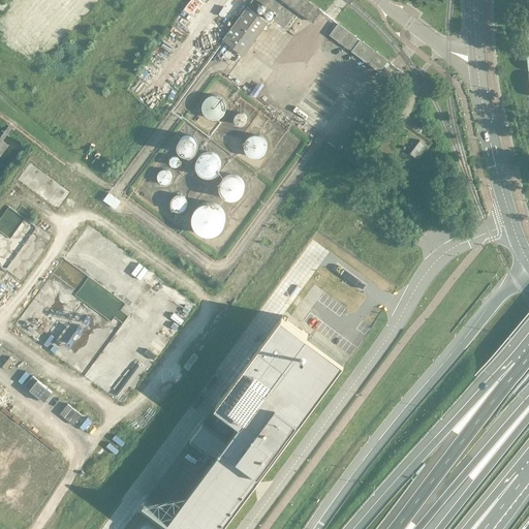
[(321,10),(306,0),(283,0),(313,22),(321,10)]
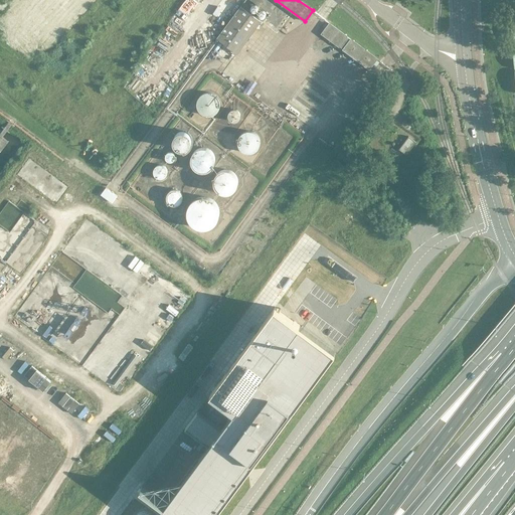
[(237,53),(261,21),(240,6),(216,38),(237,53)]
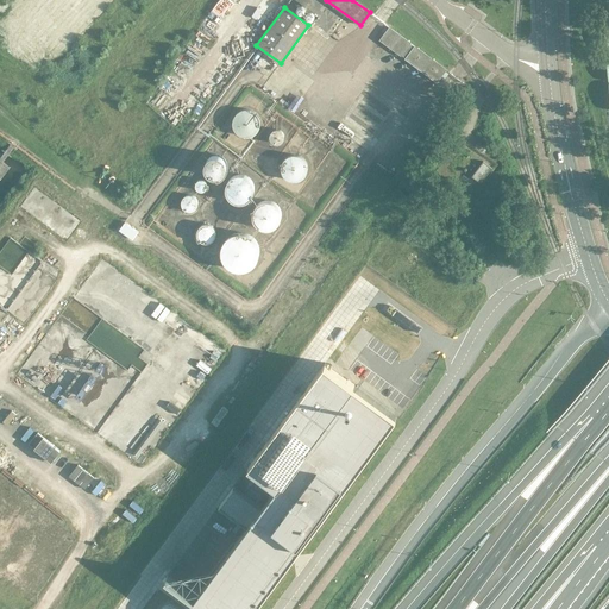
[(446,69),(415,46),(410,43),(390,27),(381,41),(401,55),(406,58),(437,82),(446,69)]
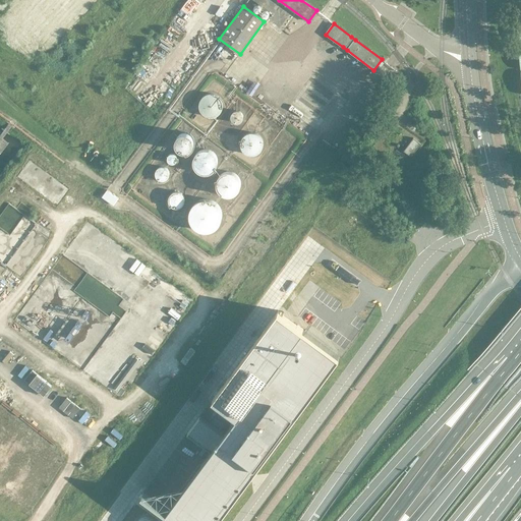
[(401,82),(405,77),(401,74),(397,79),(401,82)]
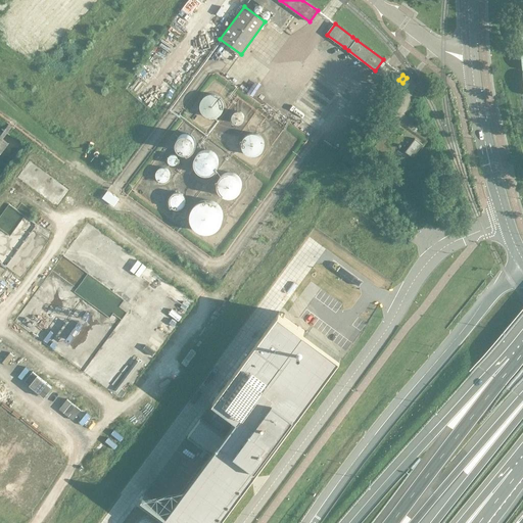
[(221,97),(220,96),(218,95),(217,95),(216,94),(215,94),(214,94),(212,94),(210,94),(208,94),(207,94),(205,95),(204,96),(202,98),(201,99),(201,100),(200,101),(200,102),(200,103),(199,104),(199,105),(199,106),(200,107),(200,108),(200,109),(200,110),(201,111),(202,112),(203,113),(204,114),(205,115),(206,116),(207,116),(209,117),(210,117),(211,117),(214,117),(215,116),(217,116),(218,115),(219,114),(220,113),(221,113),(222,111),(223,110),(223,108),(223,107),(224,106),(224,105),(224,104),(223,103),(223,101),(222,100),(221,98),(221,97)]
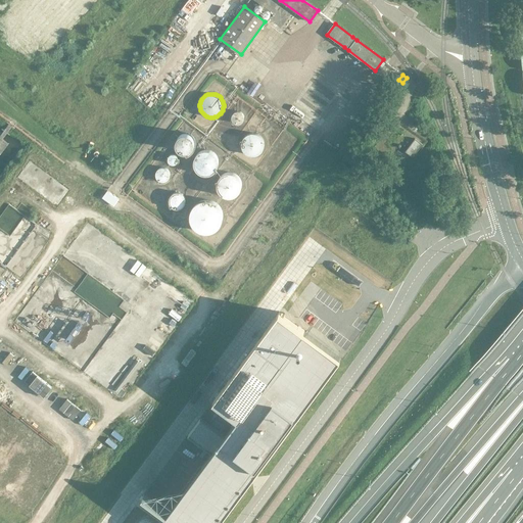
[(236,111),(235,111),(234,112),(233,113),(232,114),(232,115),(232,116),(232,117),(232,119),(232,120),(232,121),(233,122),(234,123),(235,123),(236,124),(237,124),(238,124),(239,124),(240,124),(241,124),(242,123),(243,122),(243,121),(244,120),(244,119),(244,117),(244,116),(244,115),(244,114),(243,113),(242,112),(241,111),(240,111),(239,111),(239,110),(237,111),(236,111)]
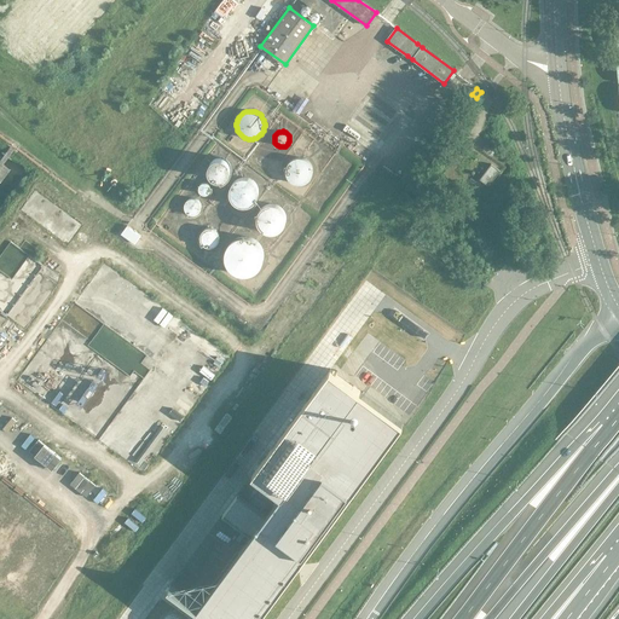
[(210,163),(209,165),(209,166),(209,167),(209,168),(209,169),(209,171),(209,172),(209,173),(210,174),(210,175),(212,177),(213,178),(214,178),(215,179),(217,179),(218,179),(219,180),(220,180),(221,180),(223,180),(224,179),(225,179),(226,178),(227,177),(229,177),(229,175),(230,174),(230,173),(231,172),(231,171),(231,169),(231,168),(231,167),(231,166),(230,165),(230,163),(229,162),(229,161),(227,161),(226,160),(226,158),(225,158),(224,158),(223,157),(221,157),(220,157),(219,157),(218,157),(217,158),(215,158),(214,158),(213,160),(212,161),(210,162),(210,163)]
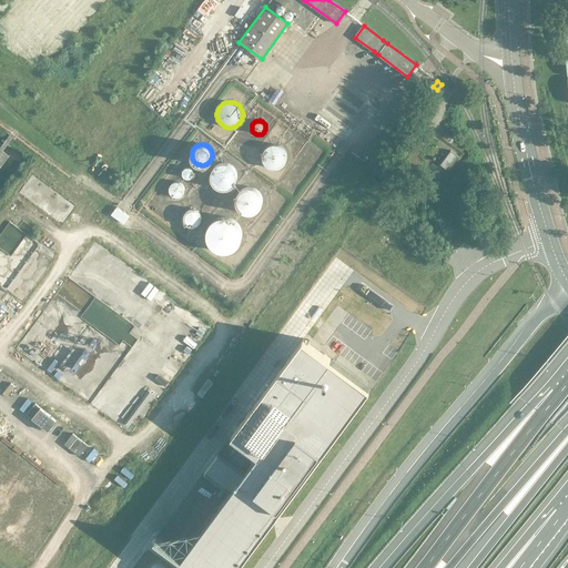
[(286,152),(286,151),(285,150),(285,149),(284,148),(283,146),(282,146),(280,145),(277,144),(276,144),(275,144),(273,144),(272,144),(271,145),(270,145),(269,146),(267,146),(266,149),(264,150),(264,151),(263,152),(263,154),(263,156),(263,158),(263,160),(263,161),(264,162),(264,163),(265,164),(266,165),(267,166),(269,166),(270,168),(271,168),(272,169),(273,169),(275,169),(276,169),(277,169),(279,169),(280,168),(281,168),(282,166),(283,165),(284,165),(285,164),(285,163),(286,162),(286,161),(287,160),(287,159),(287,158),(287,155),(287,154),(287,153),(286,152)]
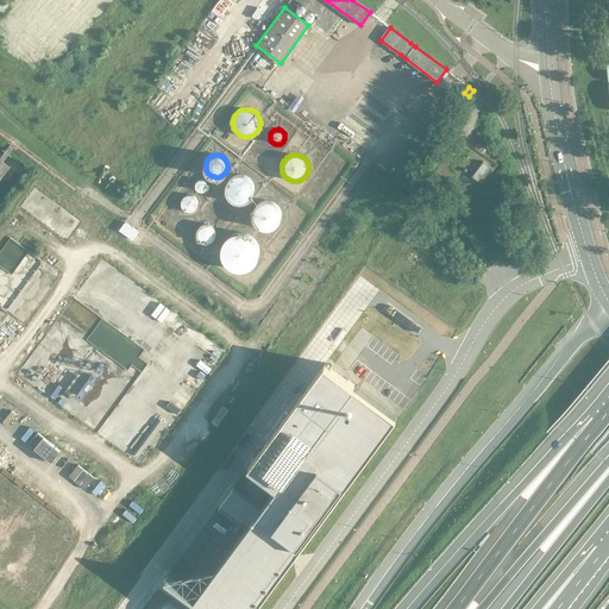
[(481,183),(493,168),(483,162),(471,176),(481,183)]
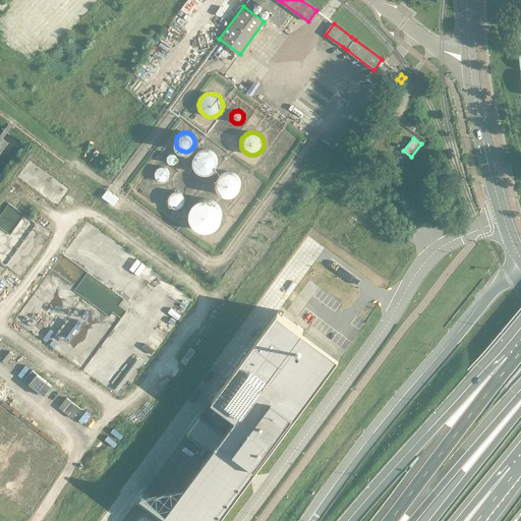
[(195,155),(194,156),(194,157),(193,159),(193,160),(193,161),(193,162),(193,164),(193,165),(194,166),(194,167),(195,168),(196,169),(197,170),(198,171),(199,172),(200,172),(201,173),(203,173),(204,173),(206,173),(207,173),(208,173),(209,173),(211,172),(212,172),(213,171),(214,170),(215,169),(216,169),(216,167),(217,166),(217,165),(218,164),(218,163),(218,162),(218,160),(218,159),(217,158),(217,157),(216,155),(216,154),(215,153),(214,153),(213,152),(212,151),(211,150),(210,150),(209,150),(207,149),(206,149),(205,149),(204,150),(201,150),(200,150),(199,151),(198,151),(197,152),(196,153),(195,154),(195,155)]
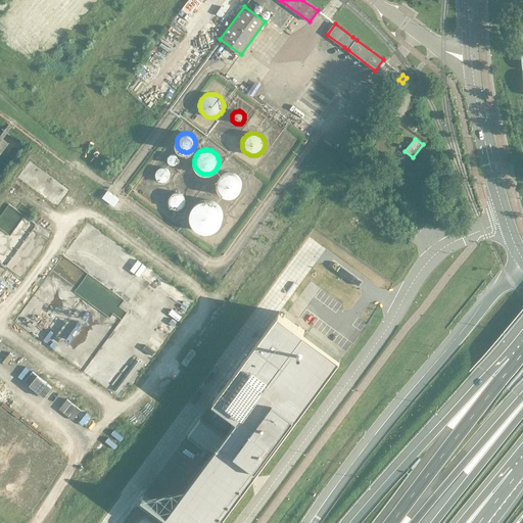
[(179,159),(179,158),(178,157),(178,156),(177,155),(177,154),(176,154),(175,153),(174,153),(173,153),(172,154),(171,154),(170,155),(169,155),(169,156),(168,157),(168,158),(168,159),(168,160),(169,161),(169,162),(170,163),(171,163),(172,163),(173,164),(174,164),(175,163),(176,163),(177,162),(178,161),(178,160),(179,159)]
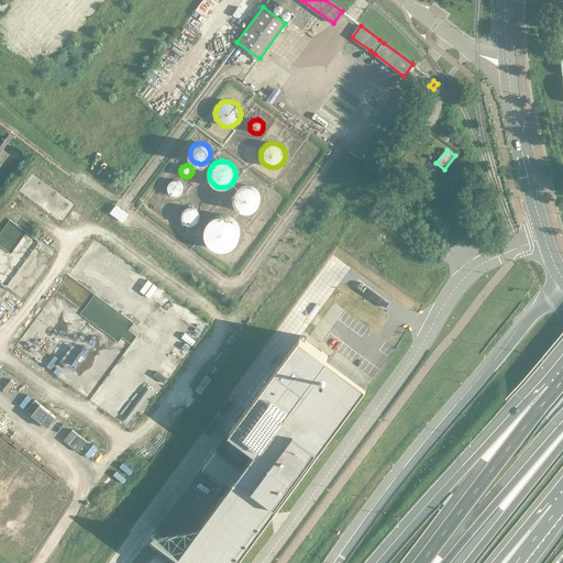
[(32,174),(19,191),(62,223),(75,206),(32,174)]
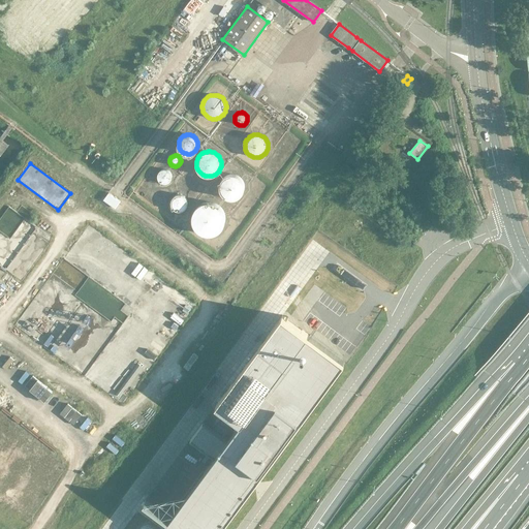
[(159,172),(158,173),(158,174),(157,175),(157,176),(157,177),(157,178),(158,179),(158,181),(159,182),(160,182),(161,183),(162,183),(163,184),(165,184),(166,183),(167,183),(168,183),(169,182),(170,181),(170,180),(172,180),(172,179),(172,178),(172,177),(172,176),(172,175),(172,174),(170,173),(170,172),(169,170),(168,170),(167,169),(166,169),(165,169),(164,169),(162,169),(161,169),(160,170),(159,172)]
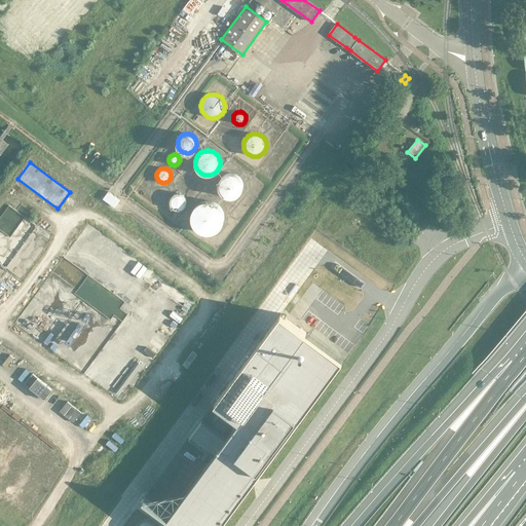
[(225,175),(223,176),(222,177),(221,178),(220,180),(220,181),(219,182),(219,184),(219,185),(219,186),(219,187),(219,188),(219,189),(220,191),(220,192),(221,193),(222,194),(224,195),(225,196),(226,197),(228,197),(229,198),(230,198),(231,198),(233,198),(234,197),(236,197),(237,196),(238,196),(239,195),(240,194),(241,192),(242,191),(242,190),(243,188),(243,187),(243,186),(243,185),(243,183),(242,182),(242,180),(241,179),(240,177),(239,177),(238,176),(237,175),(235,174),(234,174),(232,173),(230,173),(228,174),(226,174),(225,175)]
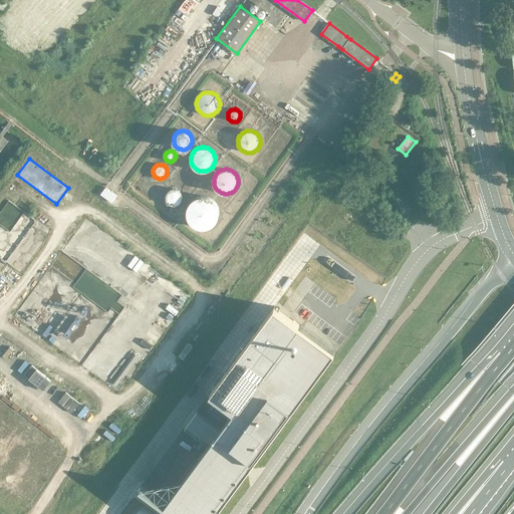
[(183,196),(182,195),(182,194),(182,193),(181,192),(180,191),(179,191),(178,190),(177,189),(175,189),(174,189),(172,189),(171,190),(170,191),(168,192),(168,193),(167,194),(167,195),(167,196),(166,196),(166,197),(166,198),(167,199),(167,200),(167,201),(168,202),(169,203),(170,204),(171,204),(172,205),(173,205),(174,205),(175,205),(176,205),(177,205),(179,204),(180,204),(180,203),(181,203),(181,202),(182,201),(182,200),(183,199),(183,198),(183,197),(183,196)]
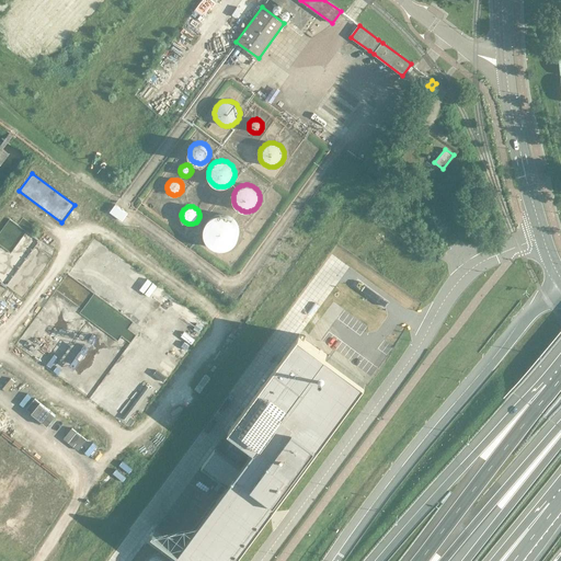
[(205,227),(204,229),(204,230),(204,232),(204,235),(205,236),(205,238),(206,239),(206,240),(207,241),(207,242),(208,243),(209,244),(212,245),(213,247),(215,248),(216,249),(218,249),(220,249),(222,249),(224,249),(226,249),(227,249),(229,248),(231,247),(232,245),(233,244),(235,243),(236,242),(237,241),(238,239),(239,237),(239,236),(239,233),(239,232),(239,230),(239,229),(239,228),(239,226),(238,225),(238,224),(237,222),(236,221),(236,220),(235,219),(233,218),(231,217),(230,216),(229,215),(227,215),(226,214),(224,214),(222,214),(220,214),(219,214),(217,215),(215,215),(214,216),(213,216),(212,217),(210,218),(209,219),(207,221),(206,222),(205,225),(205,226),(205,227)]
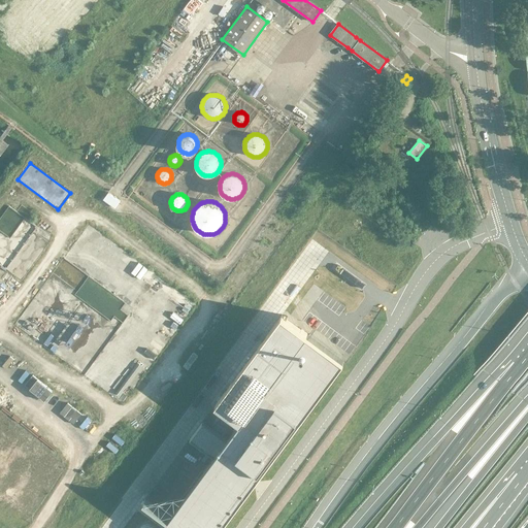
[(0,230),(0,263),(22,279),(52,239),(25,220),(10,238),(0,230)]
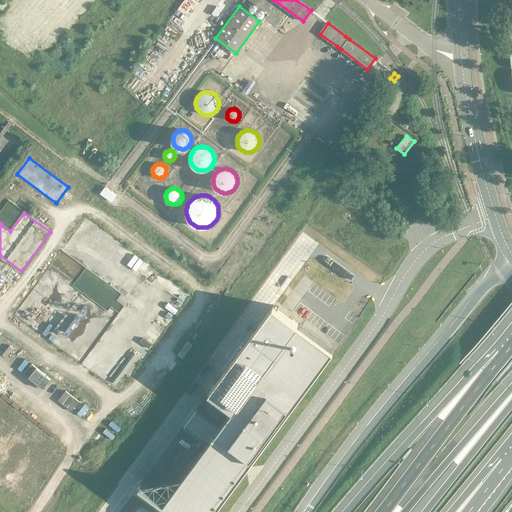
[(86,218),(15,315),(118,392),(190,296),(86,218)]
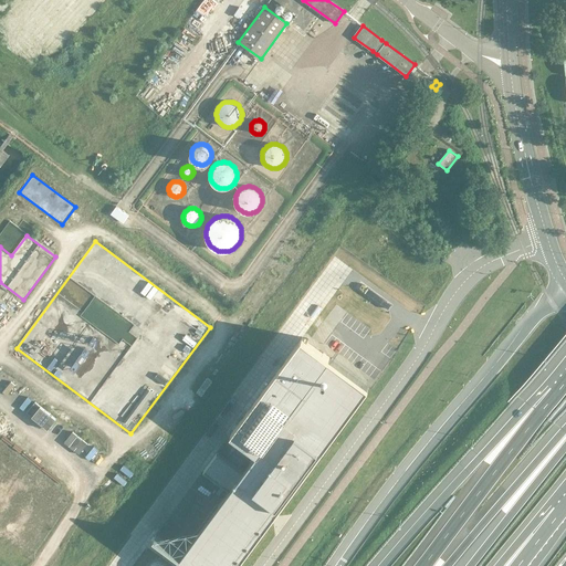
[(369,387),(302,337),(231,432),(257,452),(242,472),(217,453),(205,470),(229,488),(180,553),(156,534),(155,536),(194,565),(236,565),(270,521),(269,521),(272,516),(274,513),(275,513),(369,387)]
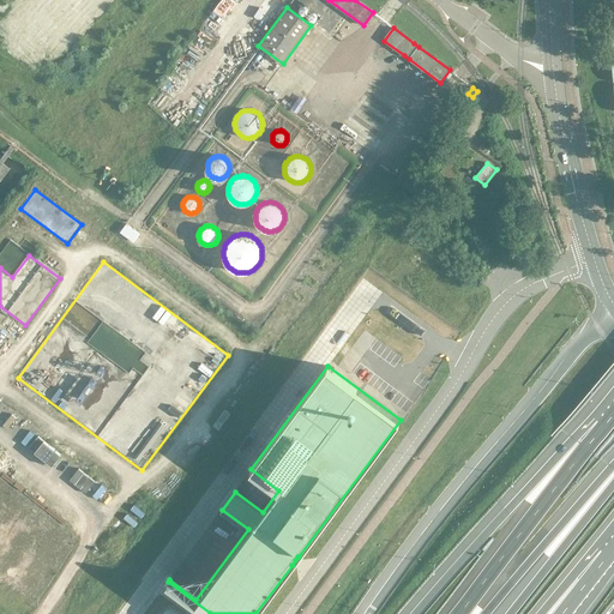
[(0,420),(8,427),(17,416),(10,409),(0,420)]
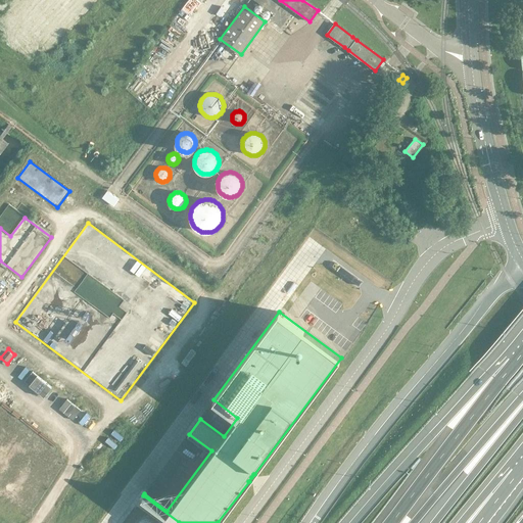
[(52,386),(33,372),(25,381),(44,396),(52,386)]
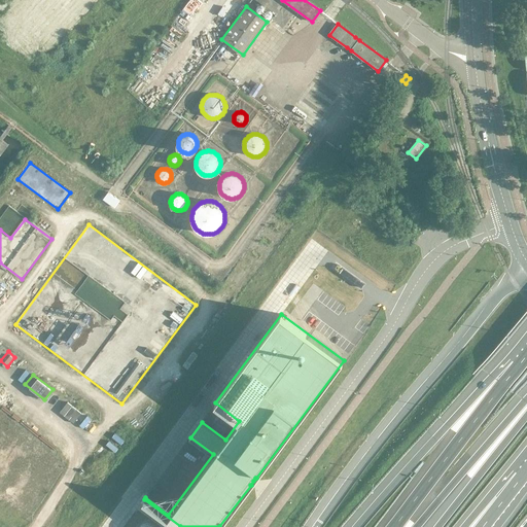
[(85,415),(69,401),(62,411),(78,424),(85,415)]
